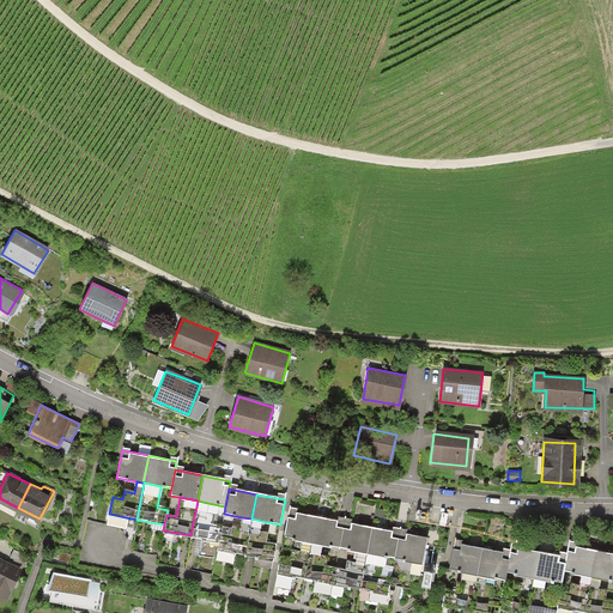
[(207,503),(198,501),(190,535),(201,538),(198,554),(214,558),(217,550),(220,532),(220,528),(211,527),(213,514),(206,513),(207,503)]
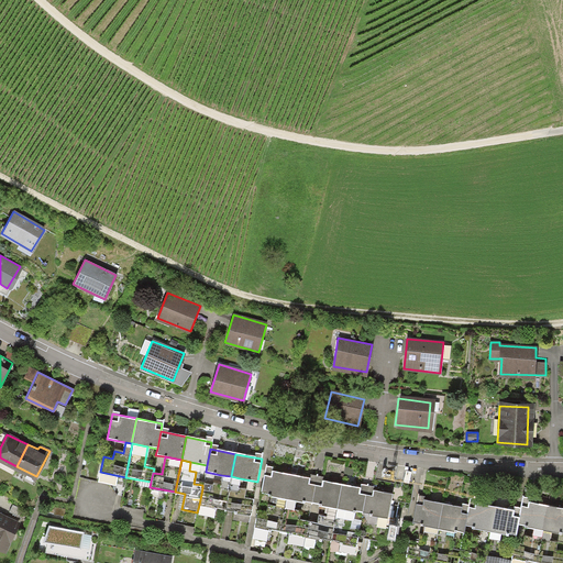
[(289,475),(264,471),(260,494),(276,496),(285,498),(289,475)]
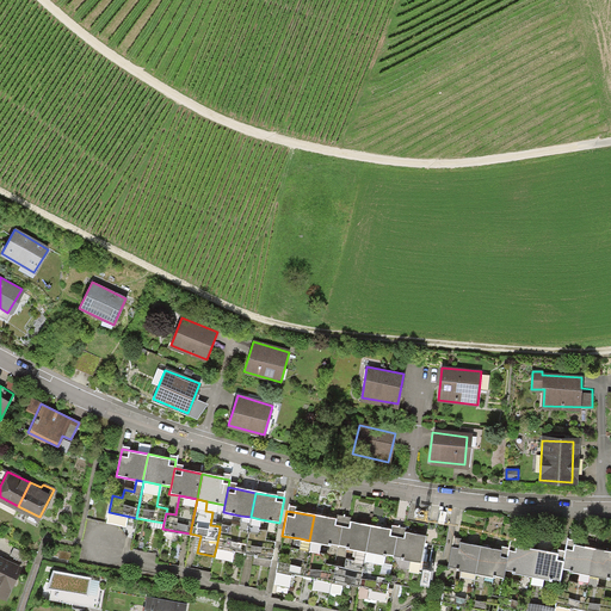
[(229,532),(220,530),(216,548),(244,554),(251,517),(240,516),(239,525),(230,523),(229,532)]
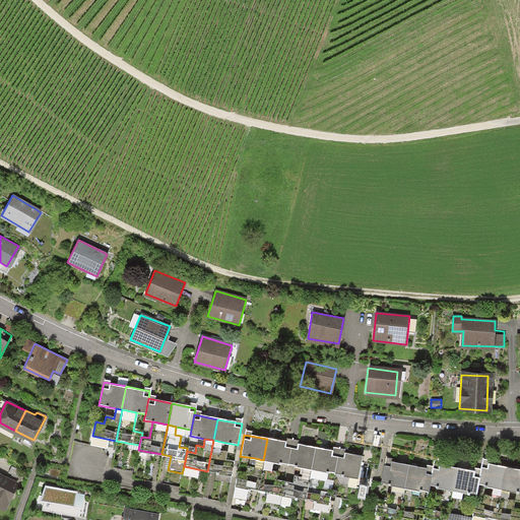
[(291,444),(267,439),(263,460),(272,462),(287,464),(291,444)]
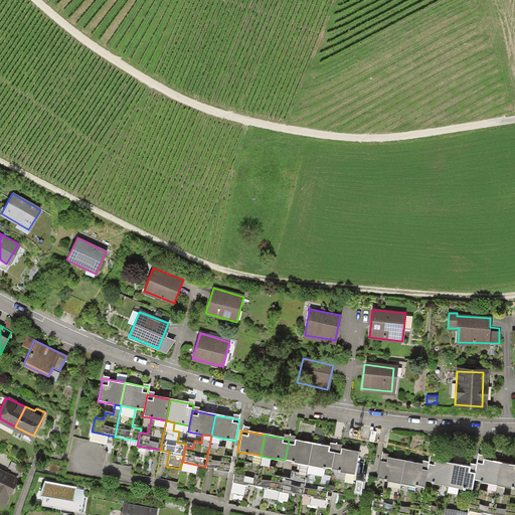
[(219,438),(211,436),(205,467),(227,471),(230,458),(223,456),(224,448),(218,447),(219,438)]
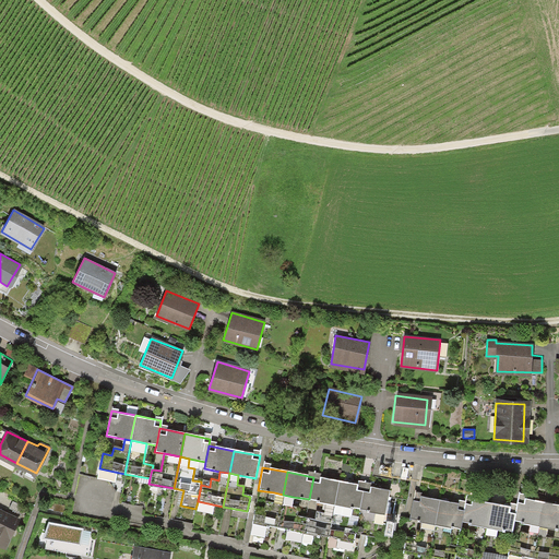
[(339,482),(313,477),(309,499),(325,502),(334,504),(339,482)]
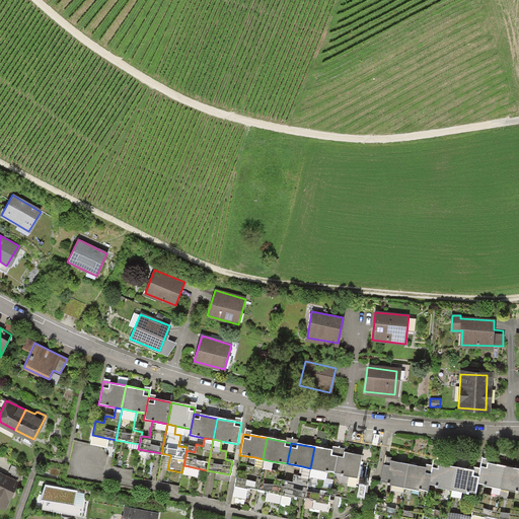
[(337,451),(314,447),(310,468),(327,471),(332,472),(337,451)]
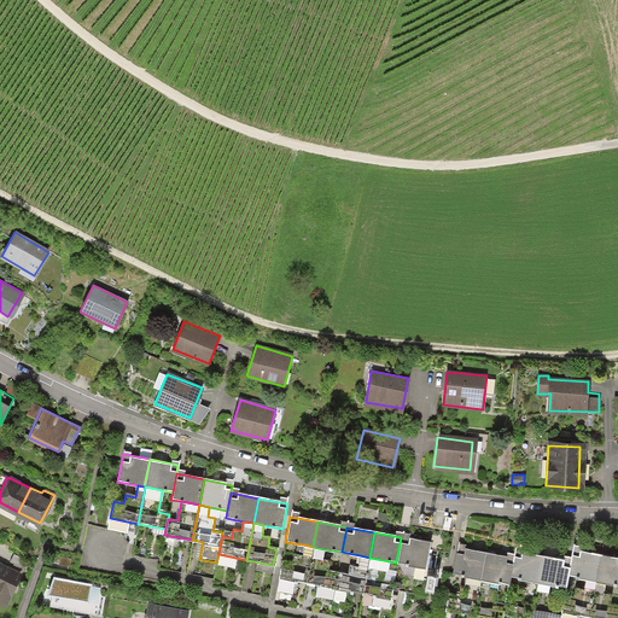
[(430,543),(401,537),(396,563),(425,569),(430,543)]
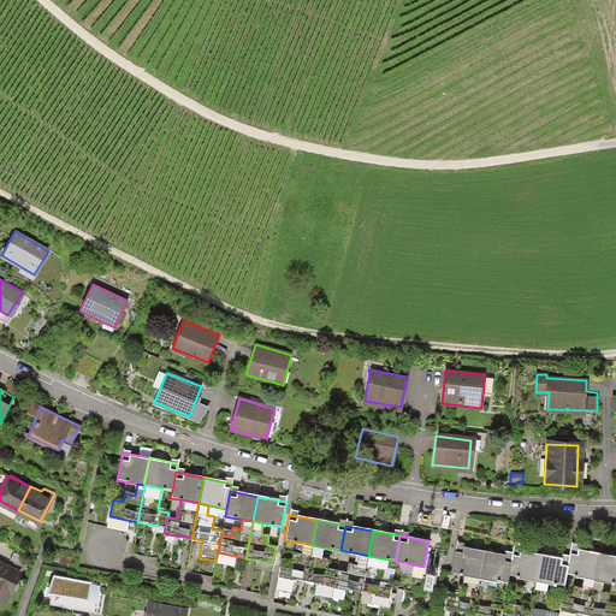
[(291,561),(282,558),(278,576),(306,581),(312,545),(302,543),(300,554),(292,552),(291,561)]
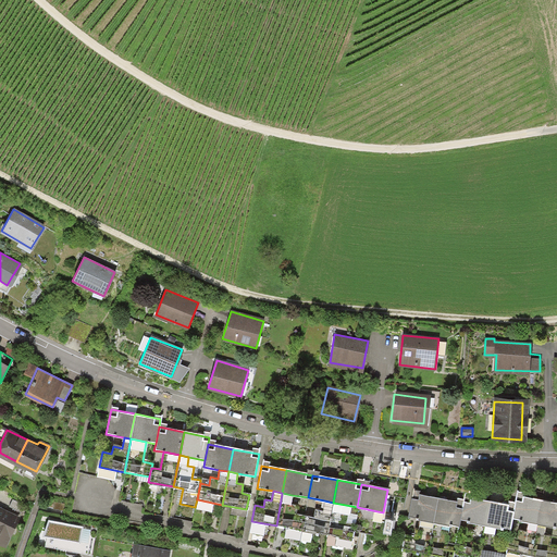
[(292,495),(282,493),(276,525),(301,530),(305,516),(296,514),(297,506),(289,504),(292,495)]
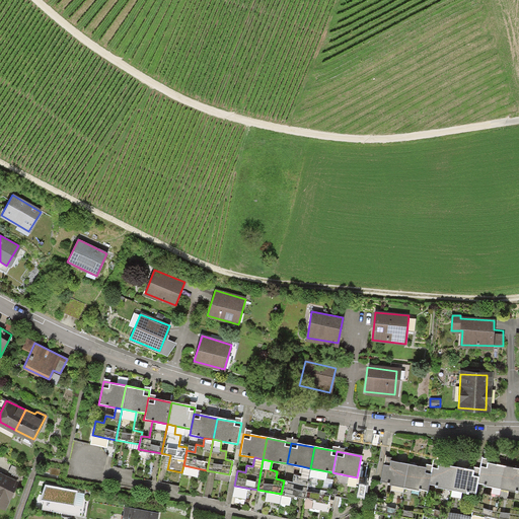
[(406,465),(384,461),(379,483),(391,486),(402,488),(406,465)]
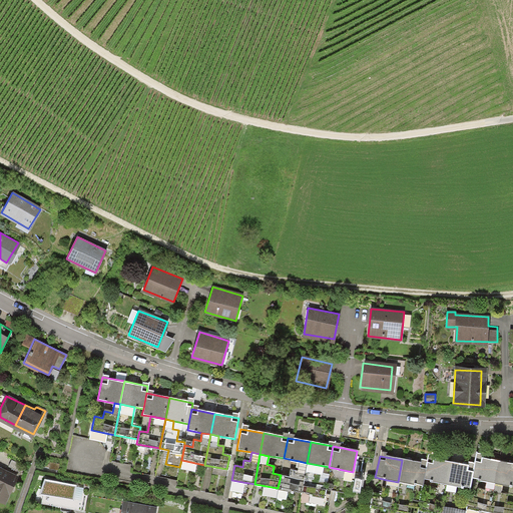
[(450,462),(427,458),(425,465),(423,479),(438,482),(446,483),(450,462)]
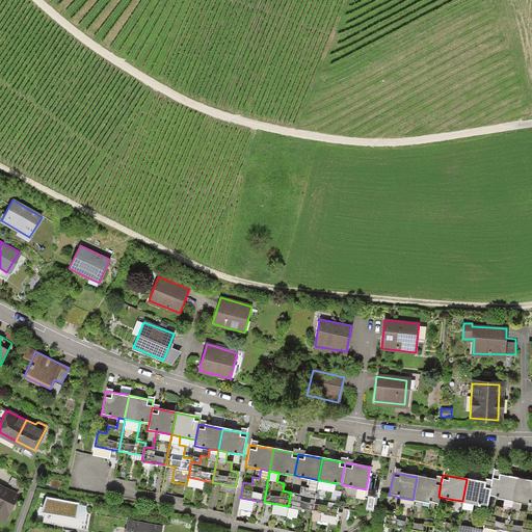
[(516,479),(493,475),(490,484),(487,497),(504,500),(512,501),(516,479)]
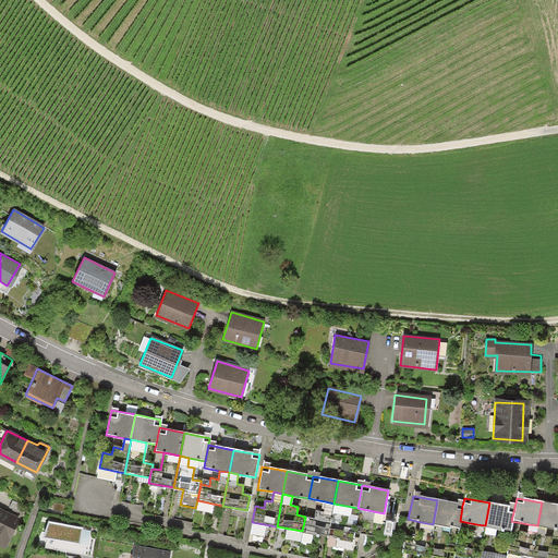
[(462,506),(437,500),(433,524),(443,525),(458,529),(460,521),(462,506)]
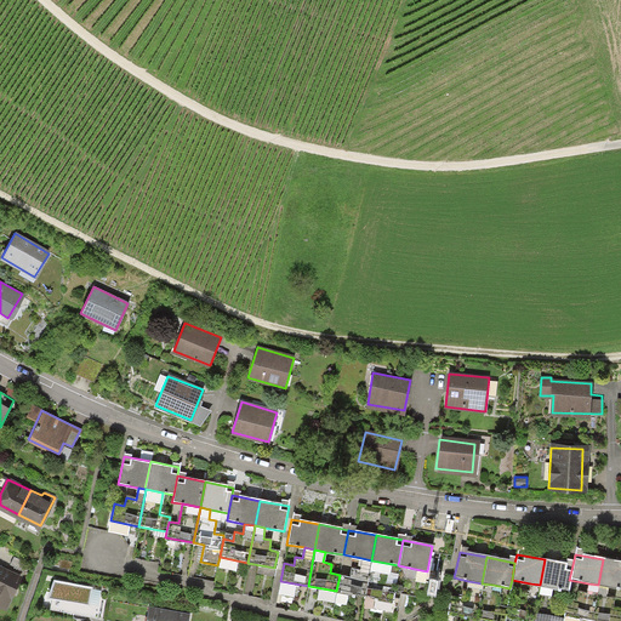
[(349,576),(340,575),(336,591),(364,597),(371,560),(362,558),(359,569),(351,568),(349,576)]
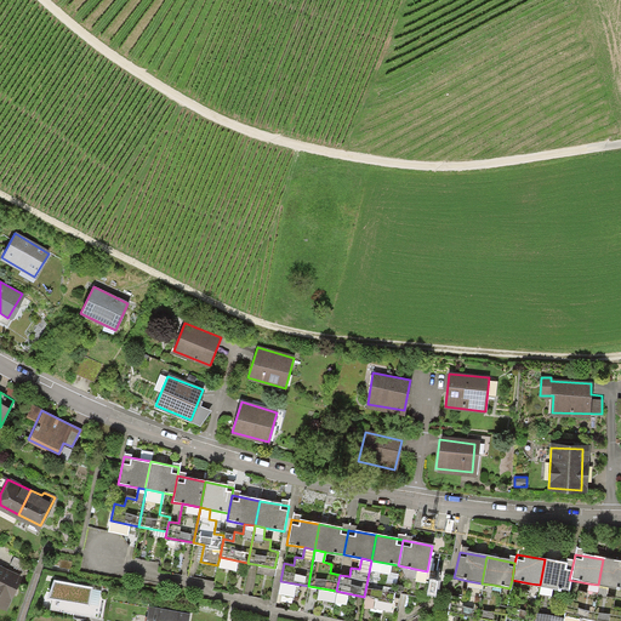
[(573,565),(545,559),(540,585),(551,587),(568,591),(569,580),(573,565)]
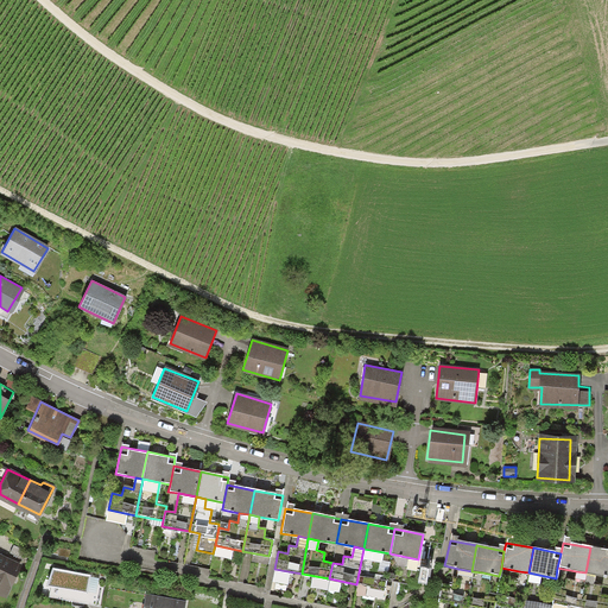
[(607,551),(590,548),(586,572),(595,575),(607,577),(607,551)]
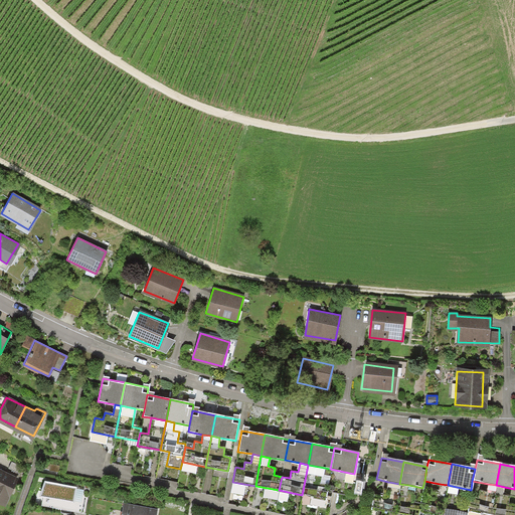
[(325,468),(308,465),(302,495),(325,499),(329,483),(322,481),(325,468)]
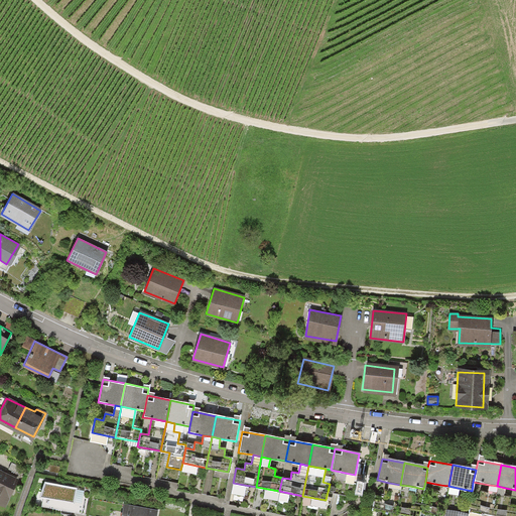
[(15,478),(0,470),(0,502),(4,504),(15,478)]
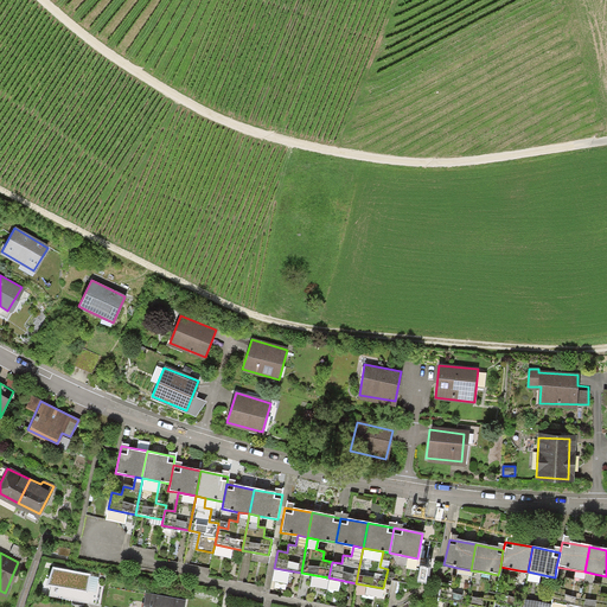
[(89,575),(53,567),(50,585),(87,592),(97,594),(100,586),(88,583),(89,575)]
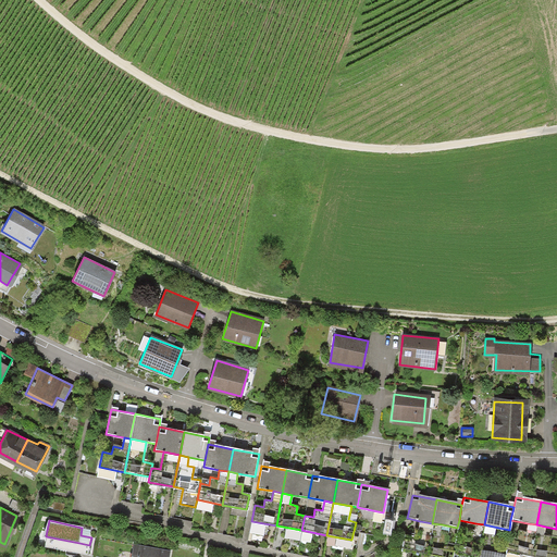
[(413,535),(404,533),(401,548),(425,554),(432,523),(420,521),(419,528),(416,527),(413,535)]
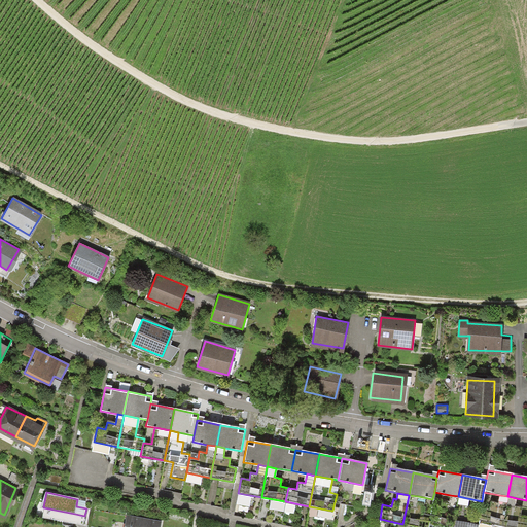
[(418,496),(409,495),(402,524),(420,526),(427,526),(428,522),(430,515),(422,513),(423,505),(417,504),(418,496)]
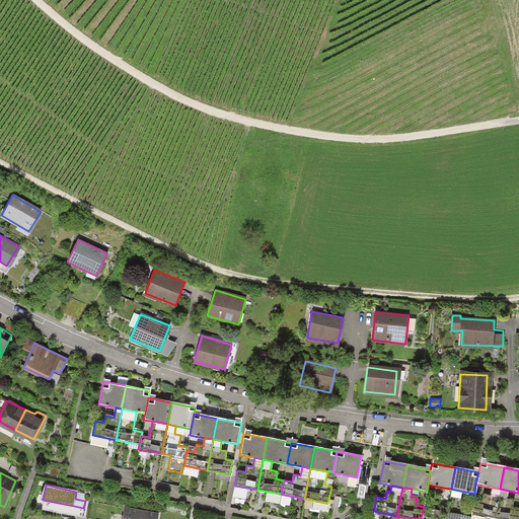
[(433,502),(425,500),(424,507),(422,514),(445,518),(451,489),(443,488),(441,496),(435,494),(433,502)]
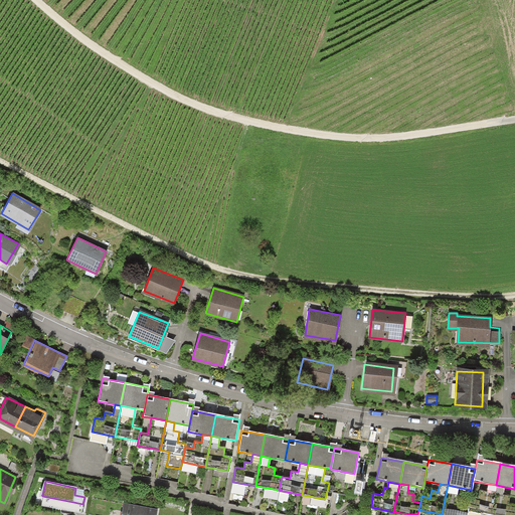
[(478,497),(470,495),(468,505),(468,509),(490,514),(496,485),(488,484),(487,491),(480,489),(478,497)]
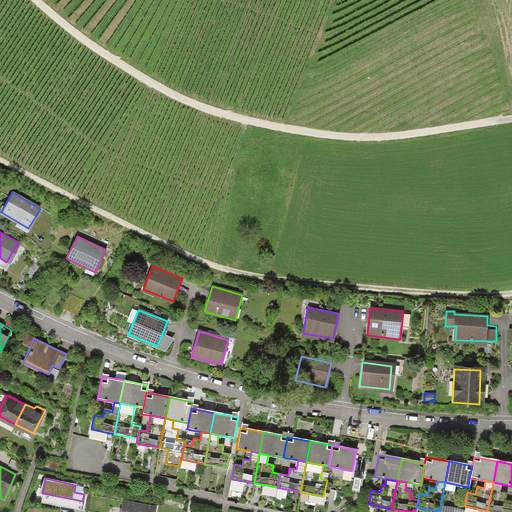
[(454,484),(445,482),(439,511),(440,511),(463,511),(465,506),(465,502),(458,501),(459,494),(452,492),(454,484)]
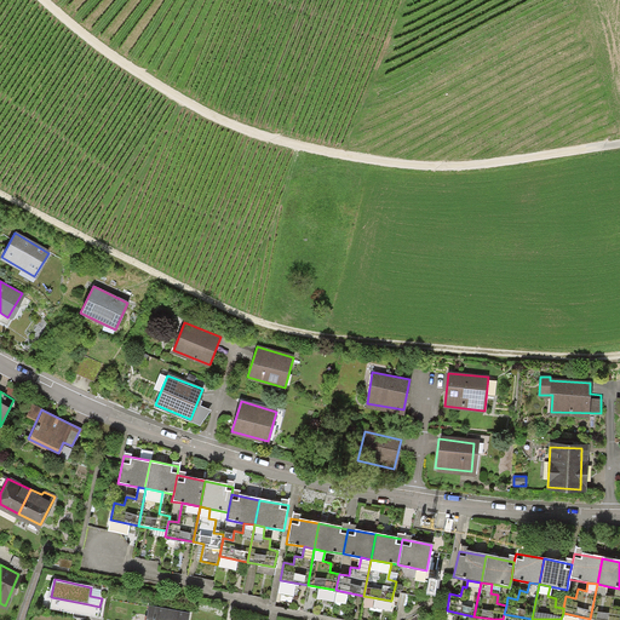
[(607,586),(597,584),(590,619),(598,619),(619,619),(619,615),(619,607),(612,606),(613,597),(606,595),(607,586)]
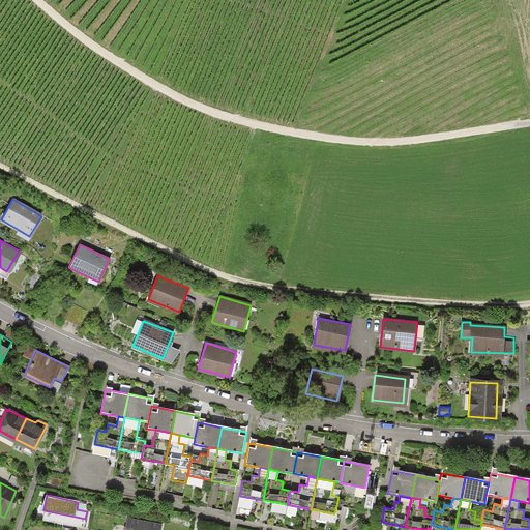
[(158,529),(160,524),(127,519),(124,529),(158,529)]
